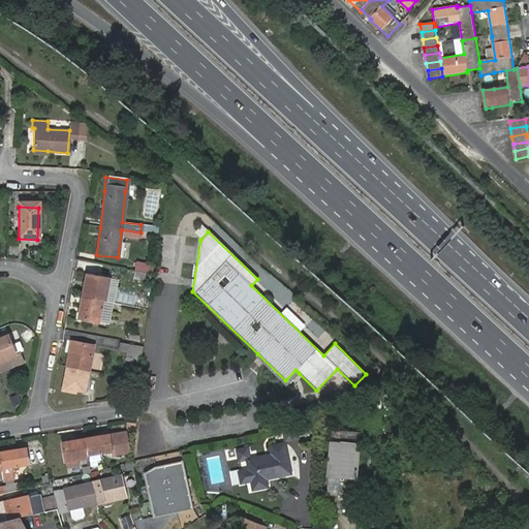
[(151,273),(152,263),(134,260),(133,270),(151,273)]
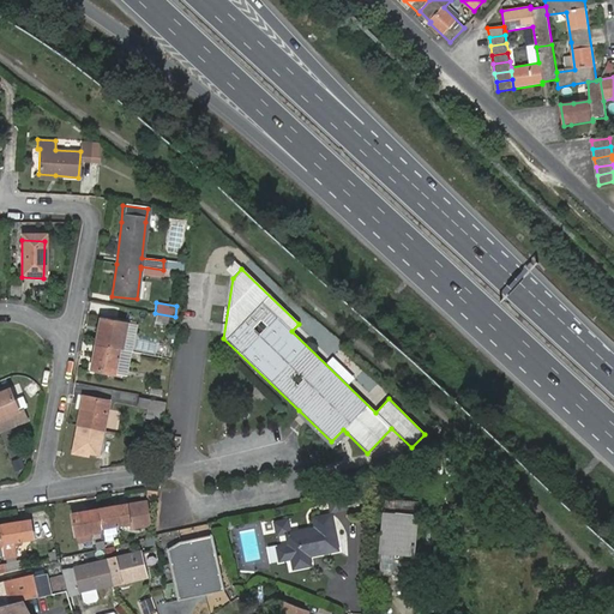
[(175,317),(155,313),(152,323),(173,326),(175,317)]
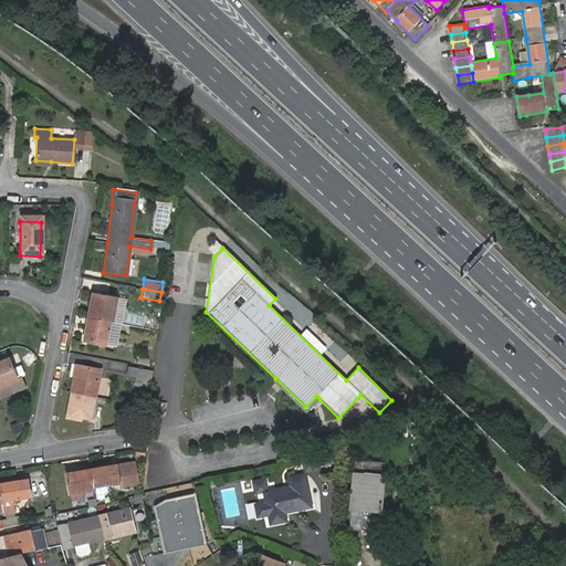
[(93,293),(90,316),(118,323),(123,299),(116,297),(93,293)]
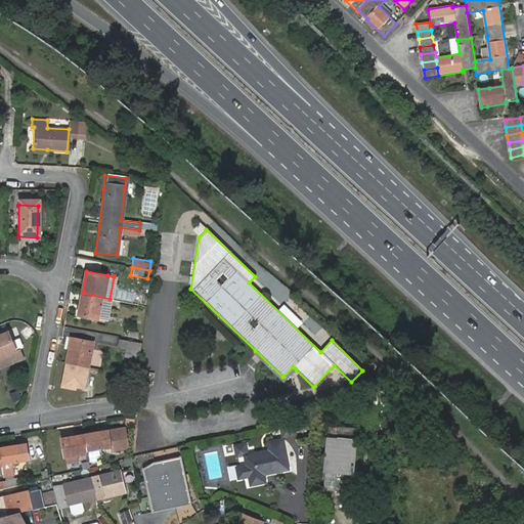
[(110,299),(83,293),(79,315),(106,320),(110,299)]
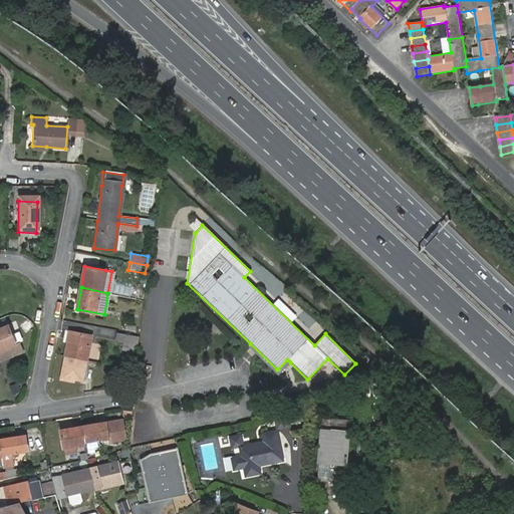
[(0,360),(24,350),(20,341),(16,343),(9,325),(0,328),(0,360)]
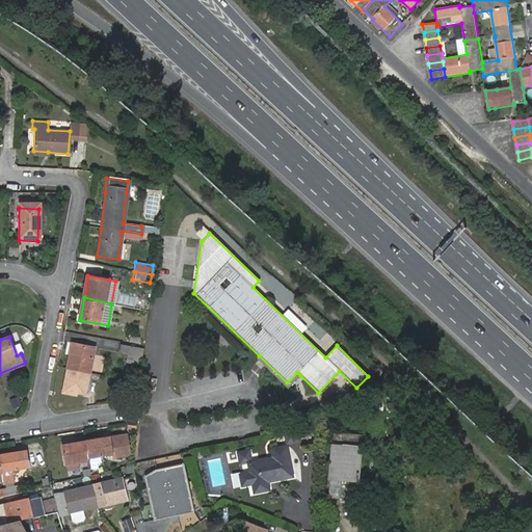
[(90,372),(96,347),(73,342),(68,368),(69,368),(90,372)]
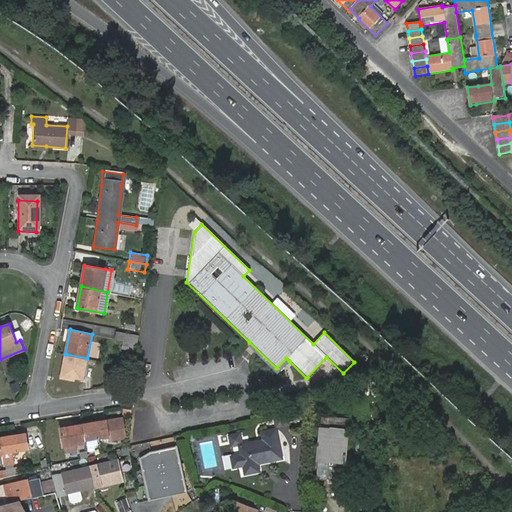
[(129,333),(115,330),(113,339),(127,342),(129,333)]
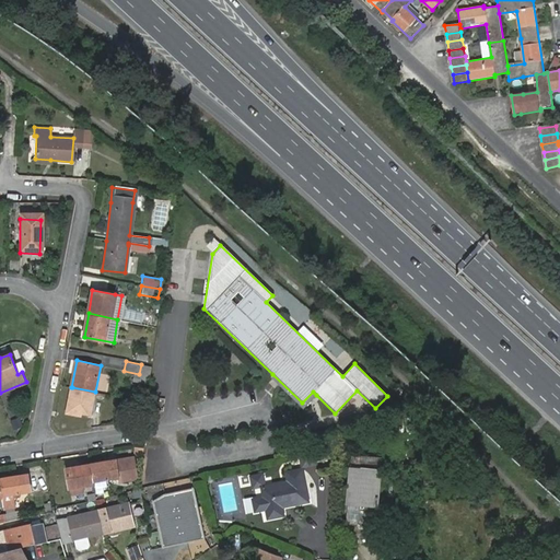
[(316,395),(313,392),(302,403),(272,374),(269,377),(302,409),(316,395)]
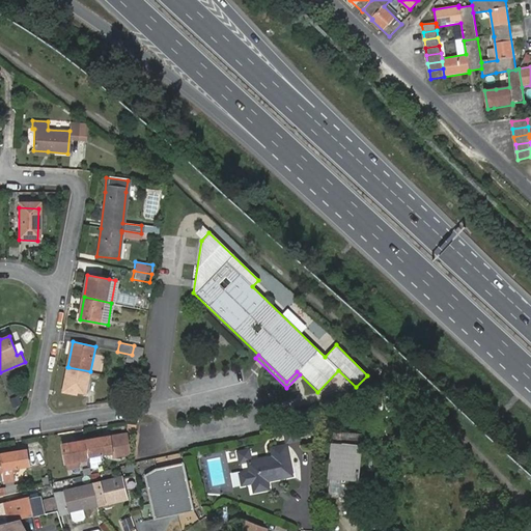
[(90,371),(68,367),(64,391),(74,393),(74,390),(77,390),(86,392),(90,371)]
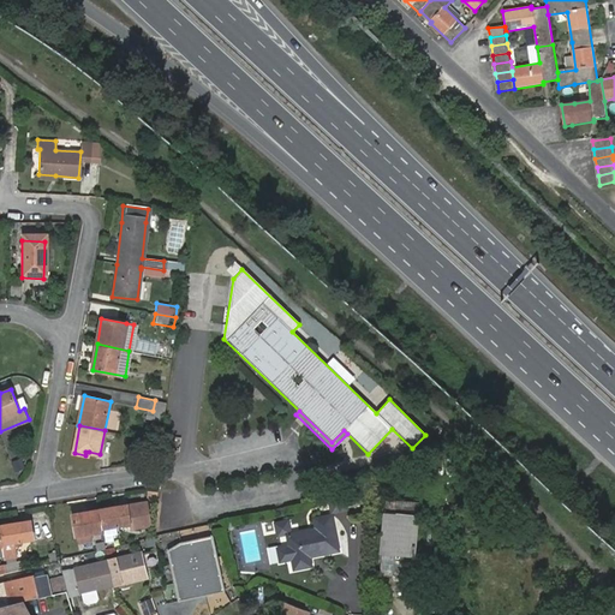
[(18,473),(27,469),(22,458),(13,463),(18,473)]
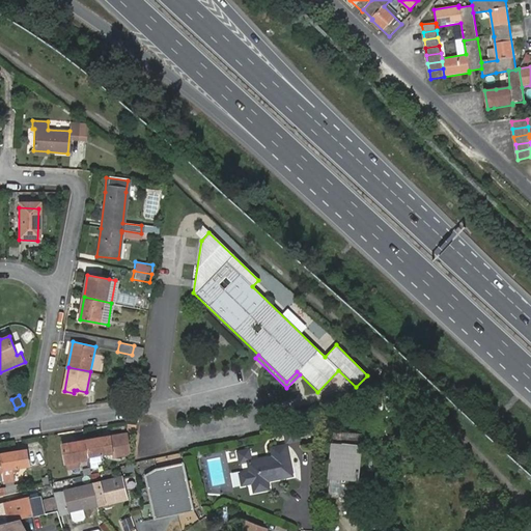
[(249,463),(255,490),(270,486),(268,478),(292,473),(287,443),(300,441),(297,426),(281,429),(284,443),(272,446),(274,455),(251,459),(249,448),(234,451),(238,465),(249,463)]
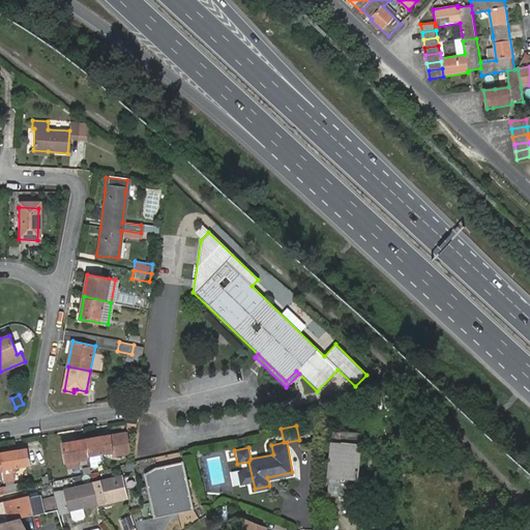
[(333,429),(326,494),(355,497),(362,431),(333,429)]
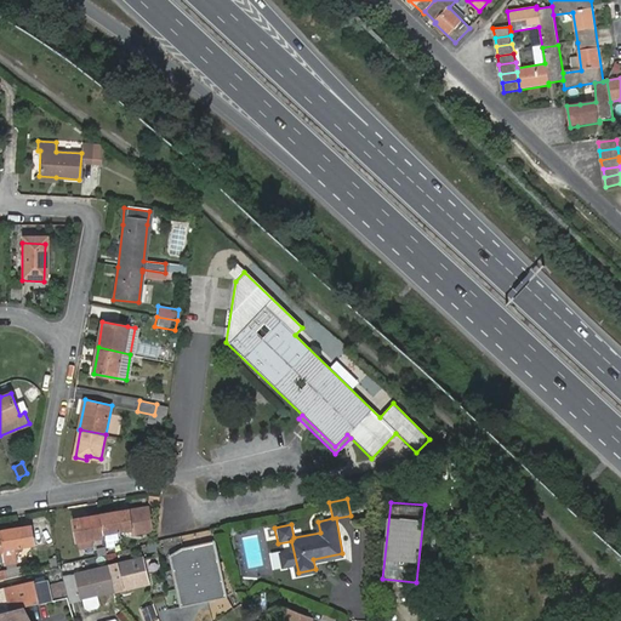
[(146,510),(98,517),(102,537),(130,534),(149,530),(146,510)]
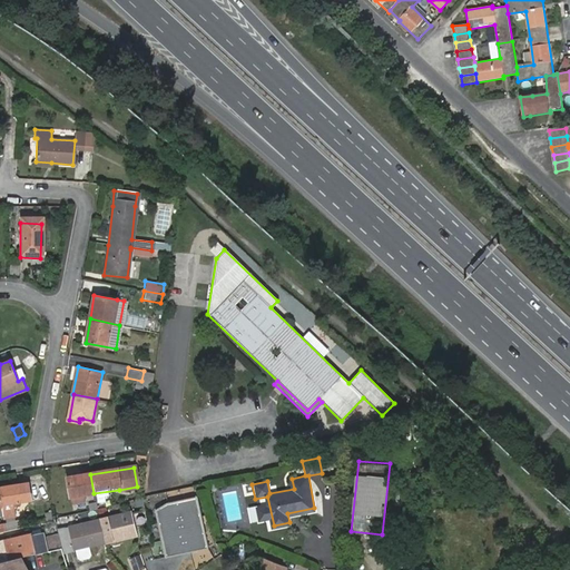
[(94,493),(90,474),(64,479),(67,498),(94,493)]
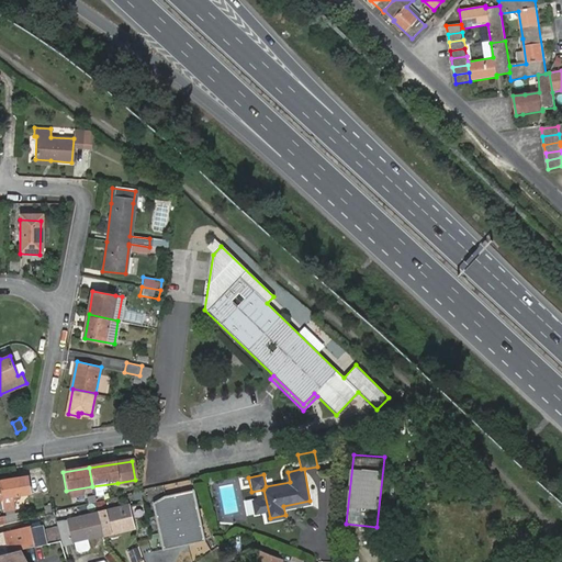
[(47,492),(45,475),(0,481),(0,489),(2,503),(3,510),(14,509),(12,496),(31,493),(31,494),(47,492)]
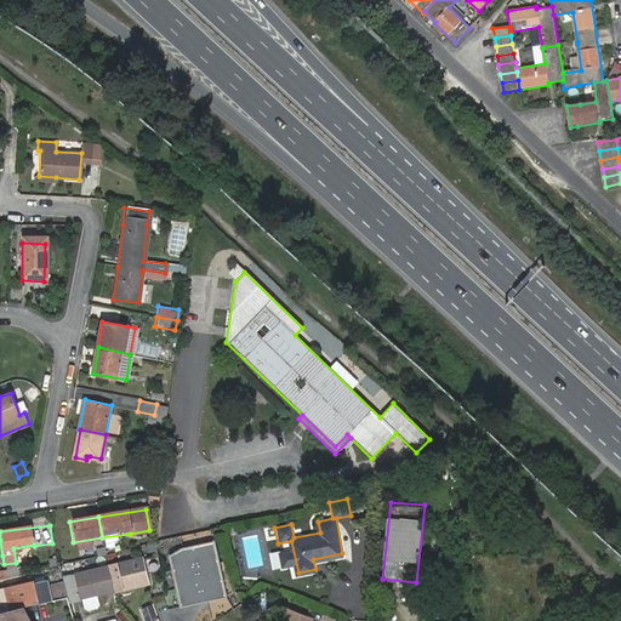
[(165,550),(167,559),(170,559),(180,607),(224,597),(214,541),(184,547),(184,546),(165,550)]
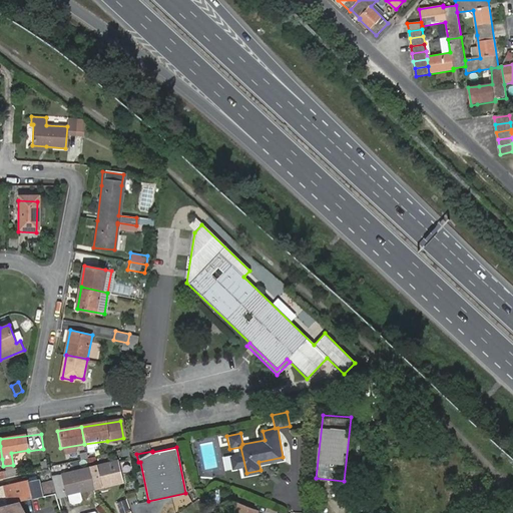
[(118,461),(91,468),(96,489),(124,482),(118,461)]
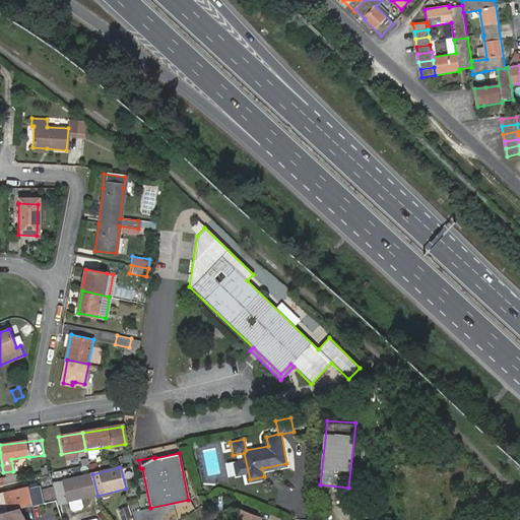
[(0,509),(19,506),(34,503),(34,504),(58,500),(54,483),(51,473),(16,481),(5,484),(0,485),(0,509)]
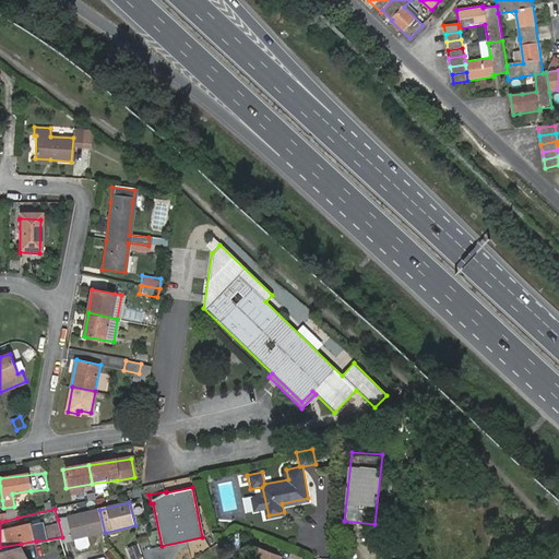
[(99,510),(69,518),(73,540),(105,533),(99,510)]
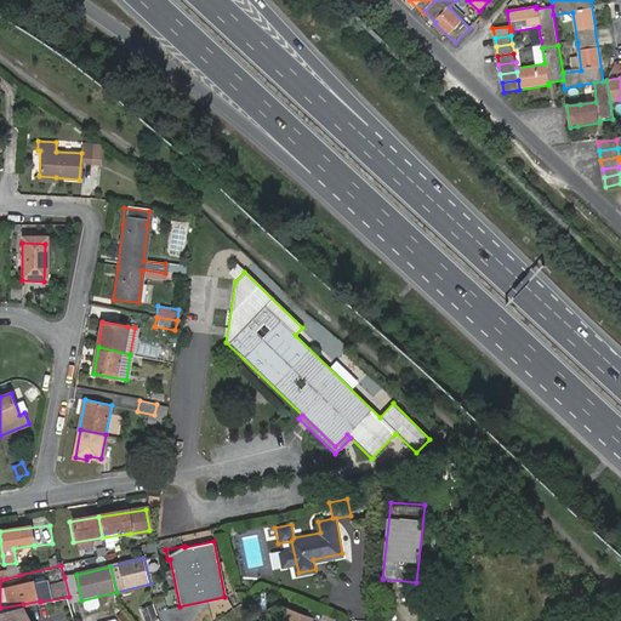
[(5,571),(6,579),(20,575),(18,568),(5,571)]
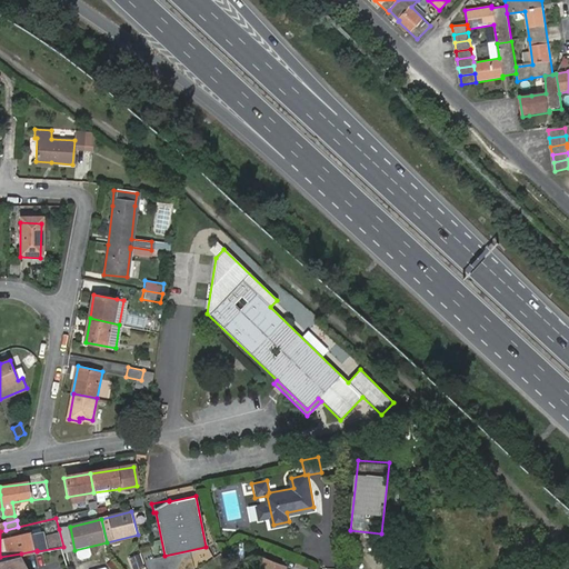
[(70,527),(59,529),(63,547),(65,552),(75,550),(70,527)]
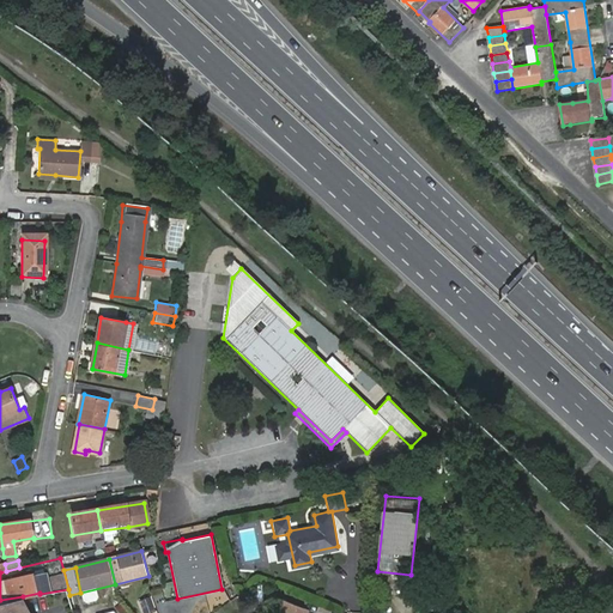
[(31,612),(23,596),(0,600),(0,612),(31,612)]
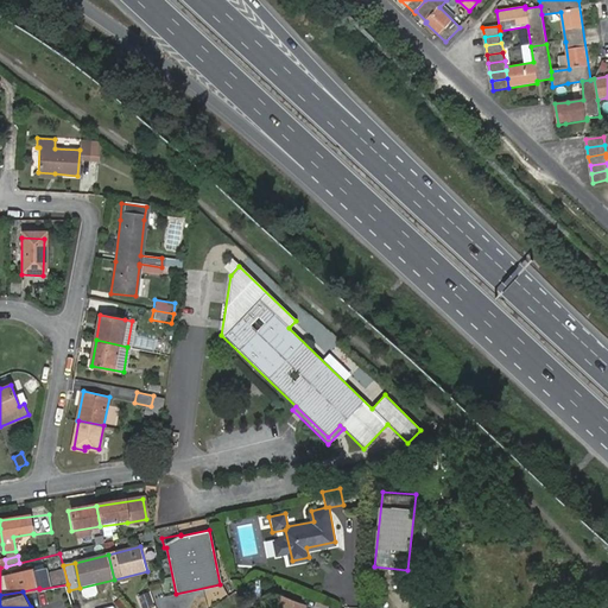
[(151,591),(139,596),(143,607),(149,607),(156,606),(151,591)]
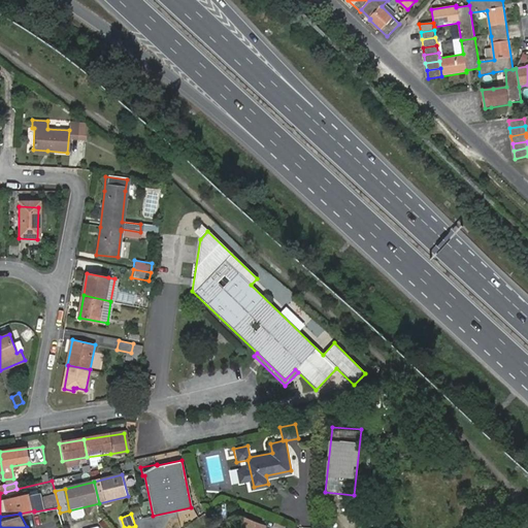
[(239,527),(258,527),(259,524),(241,517),(239,527)]
